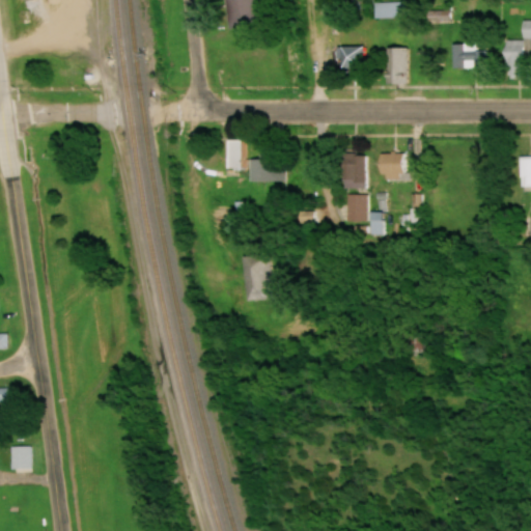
[(224,0),(227,29),(255,26),(252,0),(224,0)]
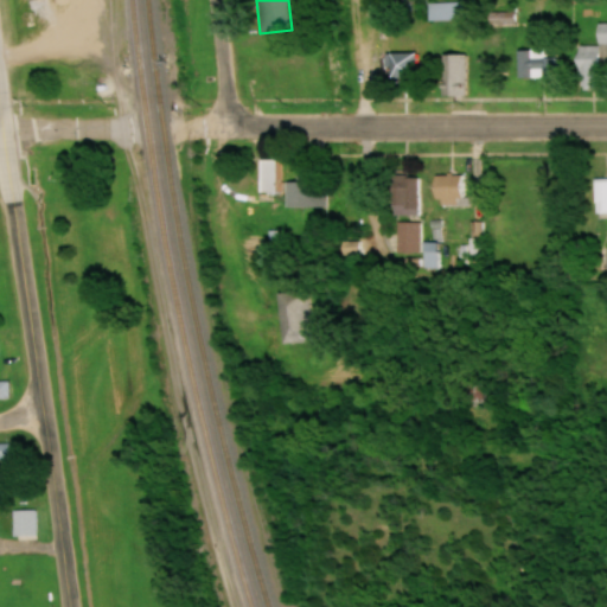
[(427,1),(427,19),(472,19),(472,1),(427,1)]
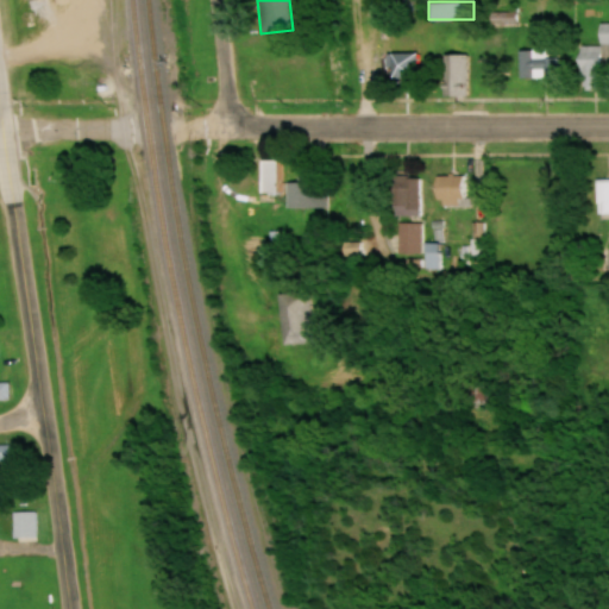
[(514,24),(514,12),(495,12),(495,24),(514,24)]
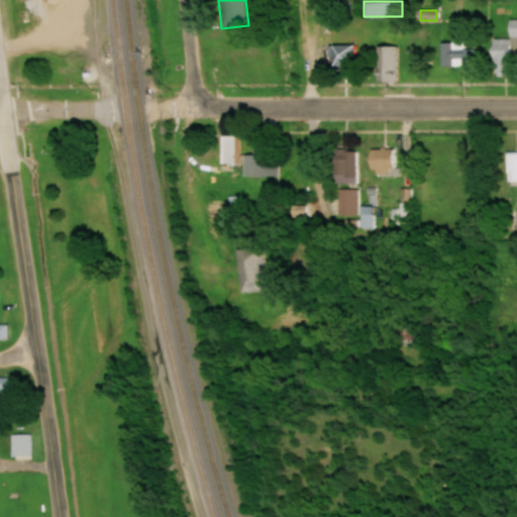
[(491,39),(491,77),(511,77),(510,45),(516,45),(516,19),(508,20),(508,39),(491,39)]
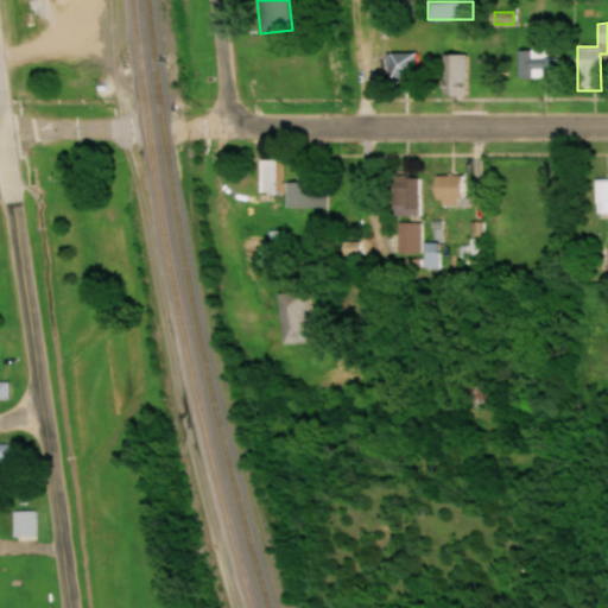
[(518,49),(518,80),(552,80),(552,49),(518,49)]
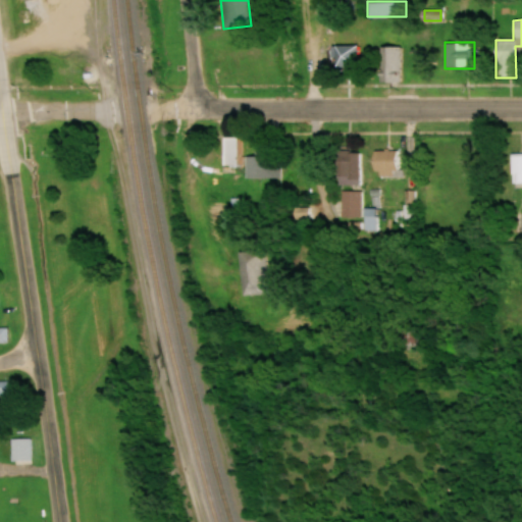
[(332,67),(357,67),(357,46),(332,46),(332,67)]
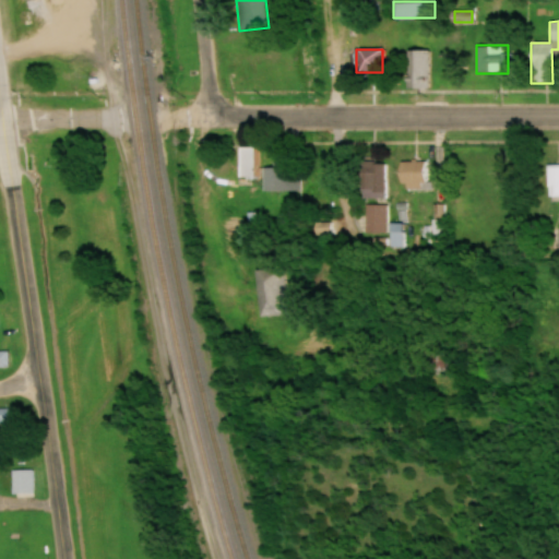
[(406,88),(429,88),(429,50),(406,50),(406,88)]
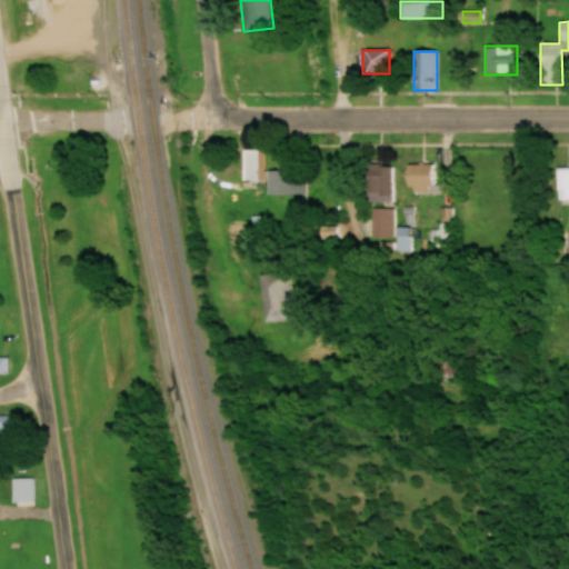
[(260,150),(243,150),(243,181),(260,181),(260,150)]
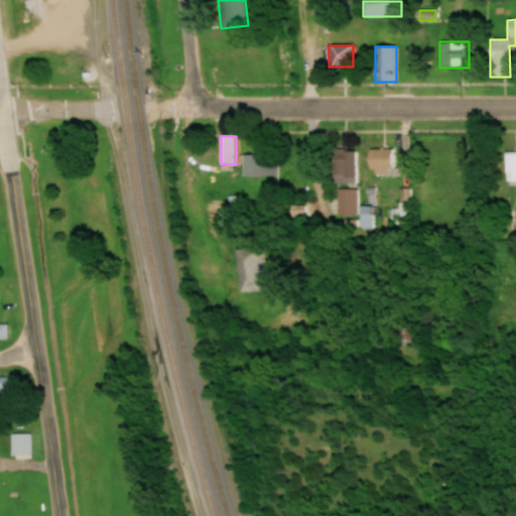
[(393,149),(369,149),(369,173),(393,173),(393,149)]
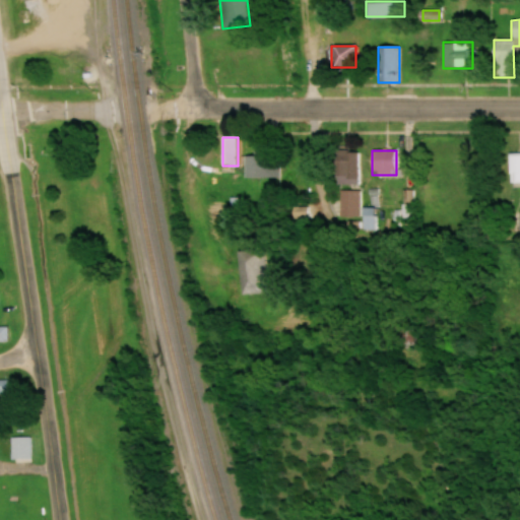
[(358,151),(335,151),(335,184),(358,184),(358,151)]
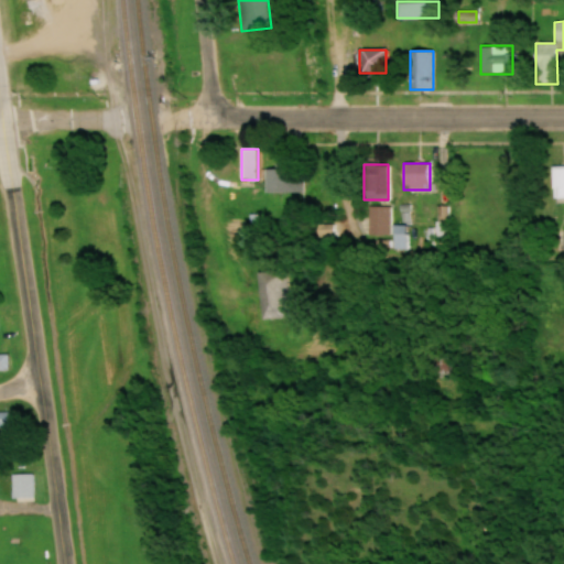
[(563,166),(553,167),(553,198),(563,198),(563,166)]
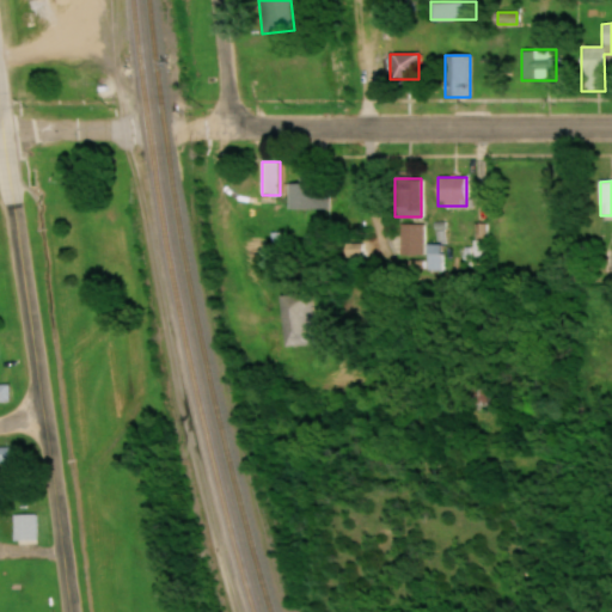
[(420,225),(399,226),(399,255),(420,255),(420,225)]
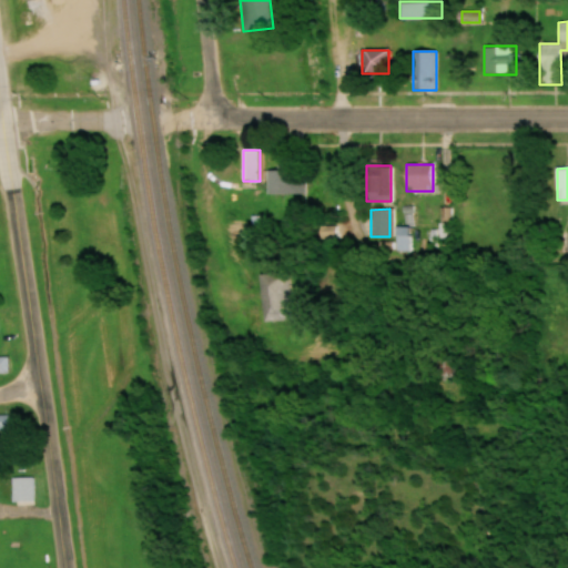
[(394,251),(408,251),(408,227),(394,227),(394,251)]
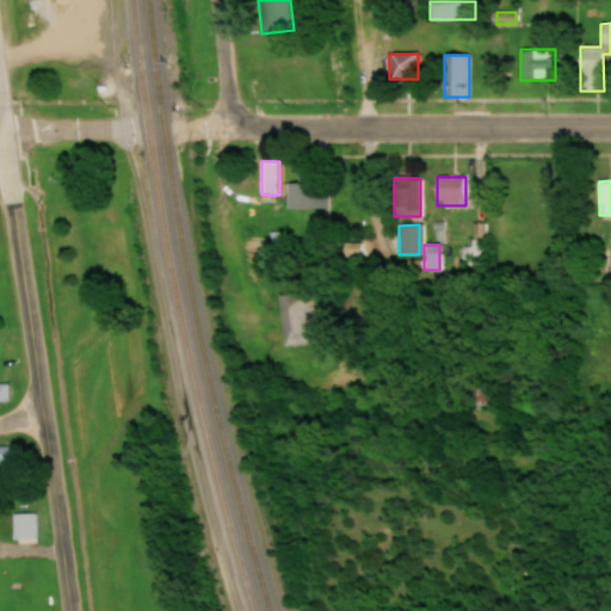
[(279,296),(284,347),(314,344),(309,294),(279,296)]
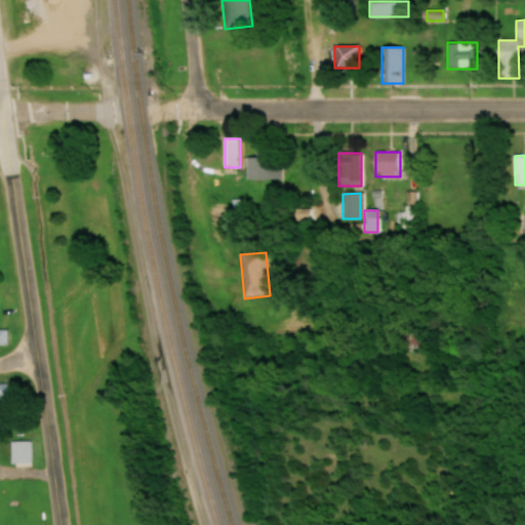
[(29,442),(9,442),(9,463),(29,463),(29,442)]
